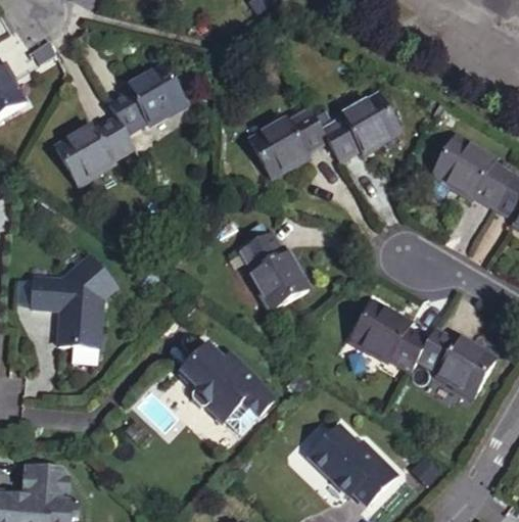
[(0,114),(27,101),(5,62),(2,63),(0,60),(0,114)]
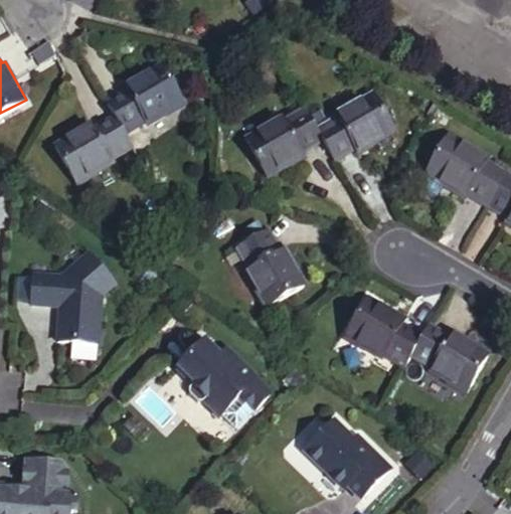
[(127,91),(107,101),(115,115),(126,134),(146,124),(148,127),(185,106),(162,66),(125,87),(127,91)]
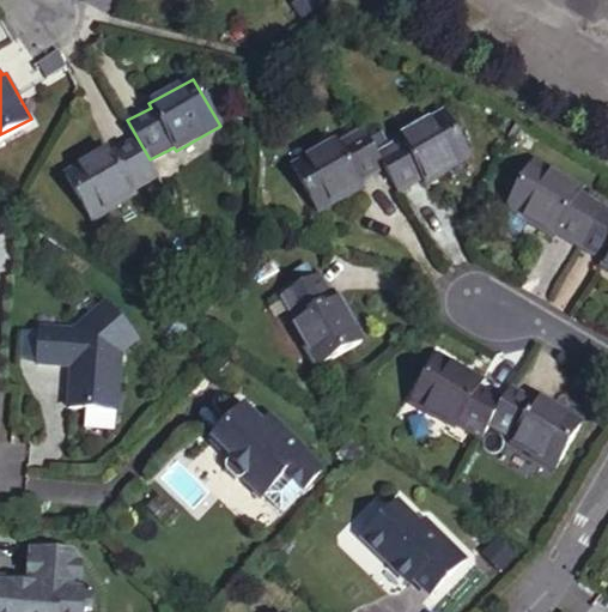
[(378,161),(394,187),(418,173),(420,177),(466,153),(441,107),(394,129),(397,134),(371,147),(378,161)]
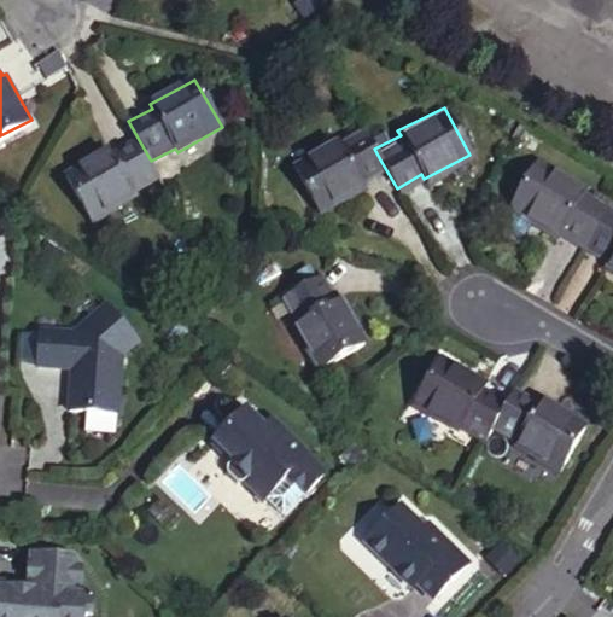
[(374,149),(360,123),(334,135),(332,131),(284,157),(311,204),(360,179),(357,175),(381,162),(374,149)]
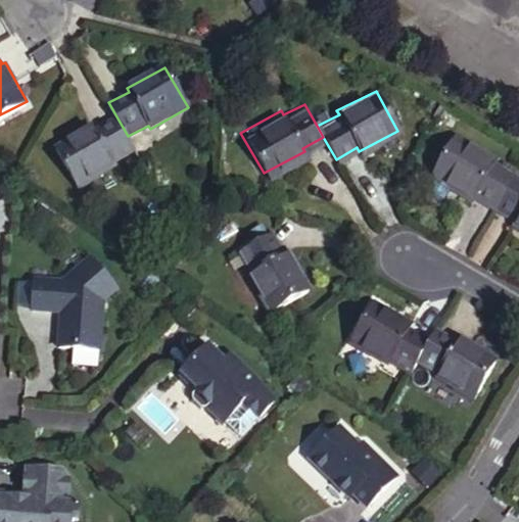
[(113,159),(135,148),(128,136),(116,116),(96,128),(94,124),(56,145),(78,184),(115,163),(113,159)]
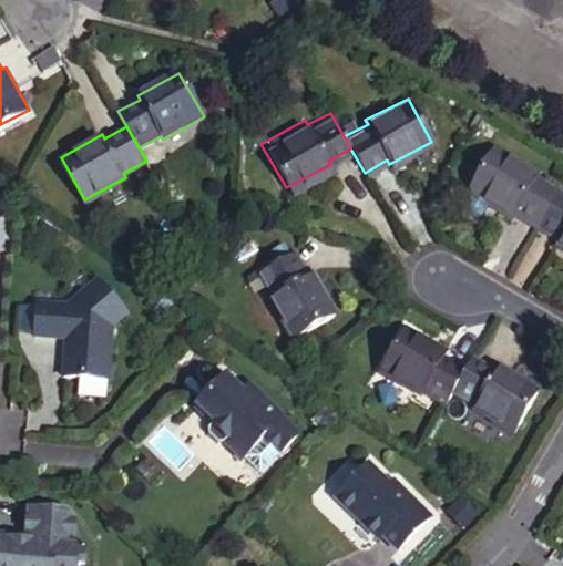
[(535,224),(555,192),(533,178),(536,172),(493,146),(469,186),(495,203),(493,207),(509,217),(513,211),(535,224)]
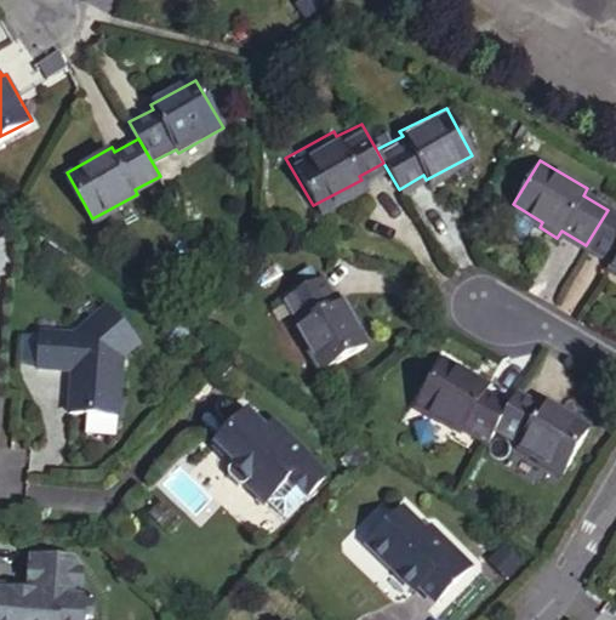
[(615,215),(608,210),(586,245),(608,259),(604,266),(615,273),(615,215)]
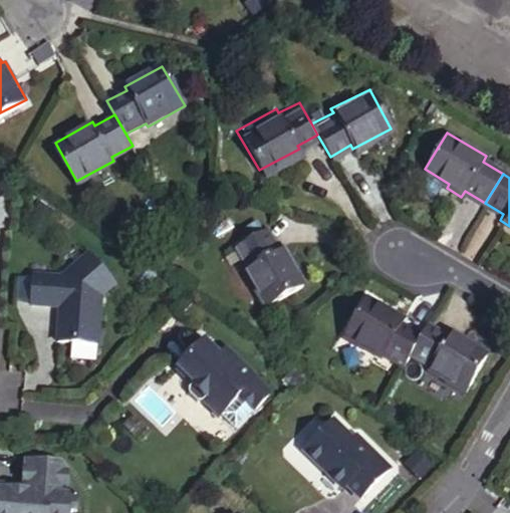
[(279,246),(269,226),(237,243),(248,263),(244,266),(263,303),(304,282),(284,244),(279,246)]
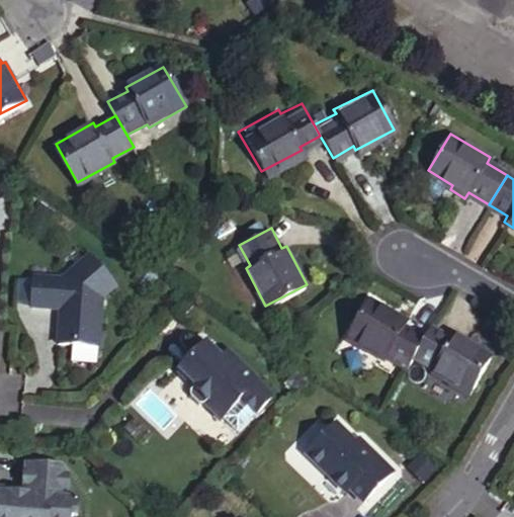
[(122,291),(96,261),(69,284),(41,282),(39,312),(68,315),(65,349),(105,352),(109,303),(122,291)]
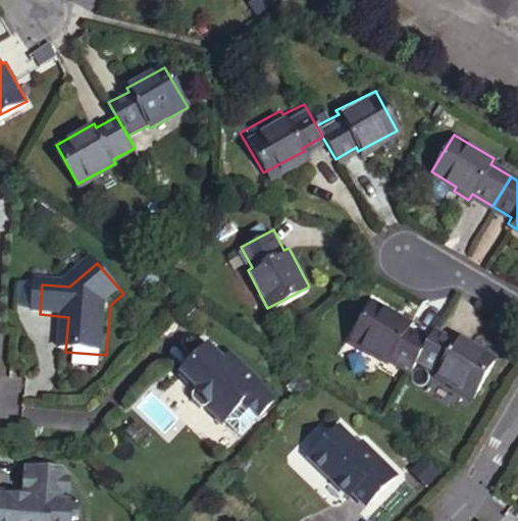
[(392,355),(412,367),(419,356),(430,336),(410,324),(411,321),(373,298),(351,336),(389,359),(392,355)]
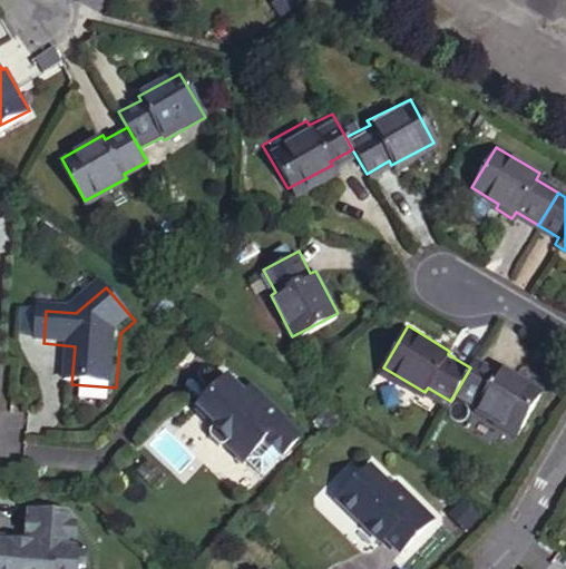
[(500,370),(477,355),(470,368),(458,389),(480,402),(477,406),(520,432),(545,390),(503,364),(500,370)]
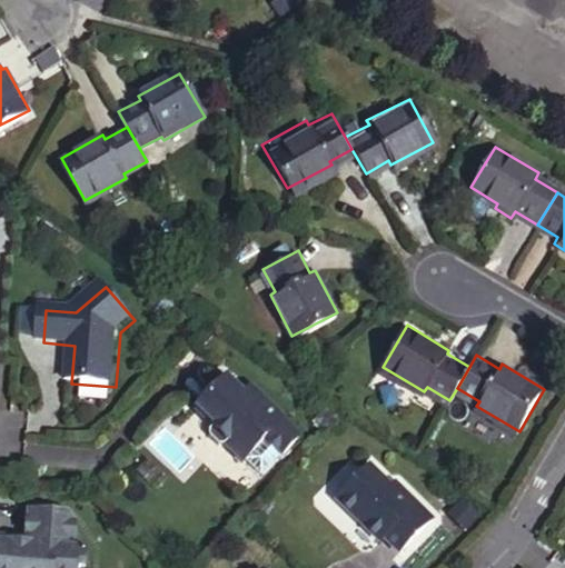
[(250,466),(295,419),(263,386),(255,395),(238,378),(206,410),(222,427),(217,434),(217,440),(227,449),(234,449),(250,466)]
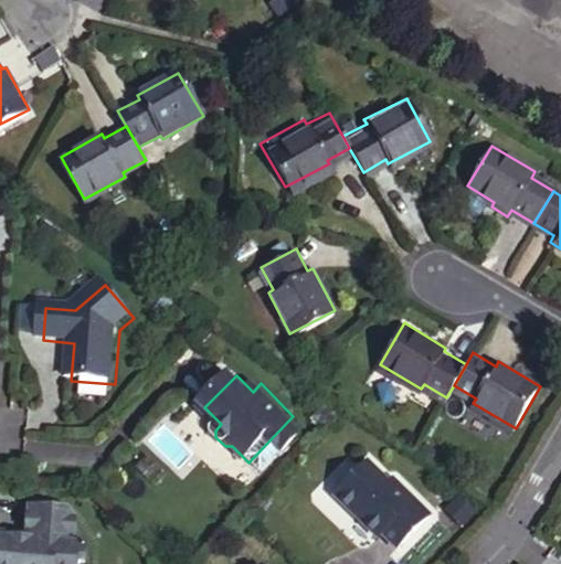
[(394,488),(373,467),(340,501),(382,543),(387,539),(402,554),(435,521),(398,485),(394,488)]
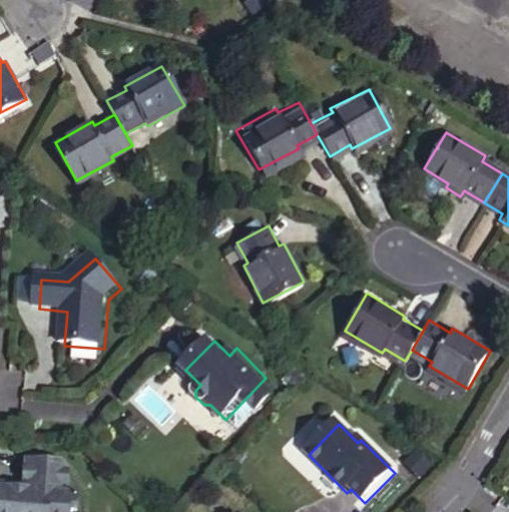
[(443,465),(428,451),(415,463),(431,478),(443,465)]
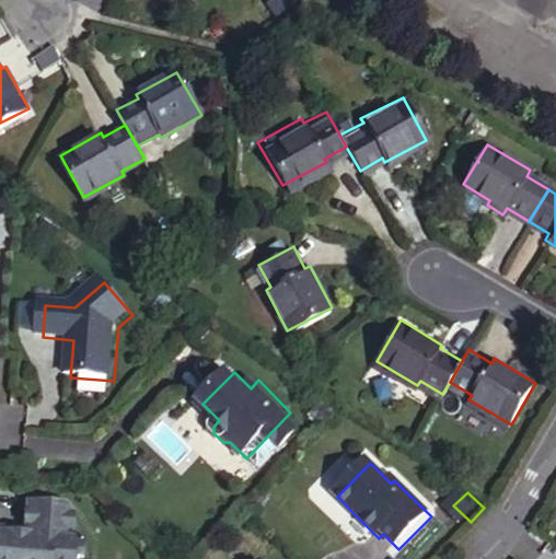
[(74,510),(33,507),(31,539),(14,538),(10,534),(6,537),(1,533),(0,534),(0,558),(90,558),(92,544),(80,543),(82,519),(74,510)]
